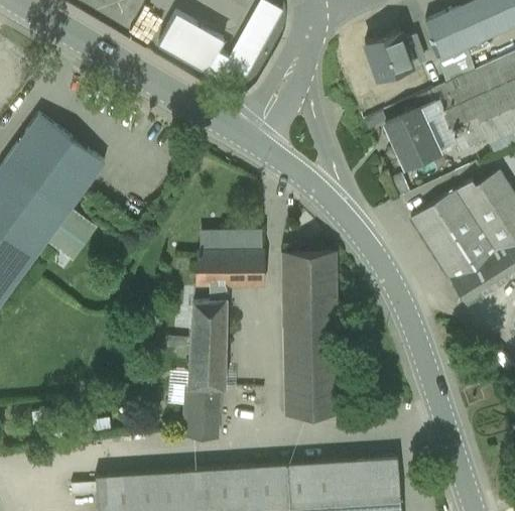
[(514,0),(475,0),(425,23),(433,41),(442,60),(467,49),(514,27),(514,0)]
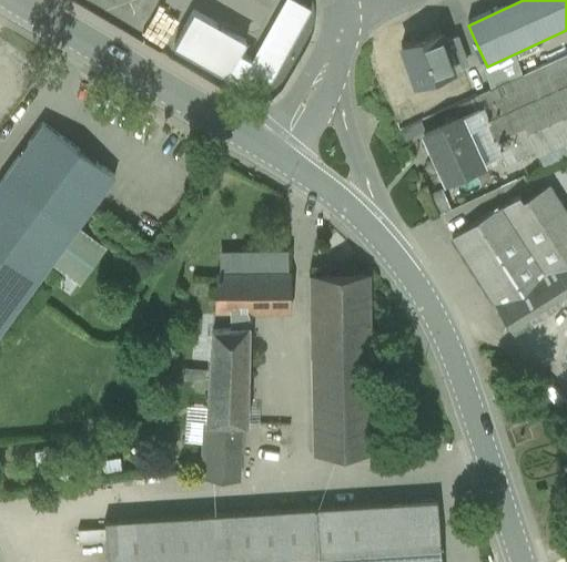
[(287,1),(239,88),(262,101),(311,14),(287,1)]
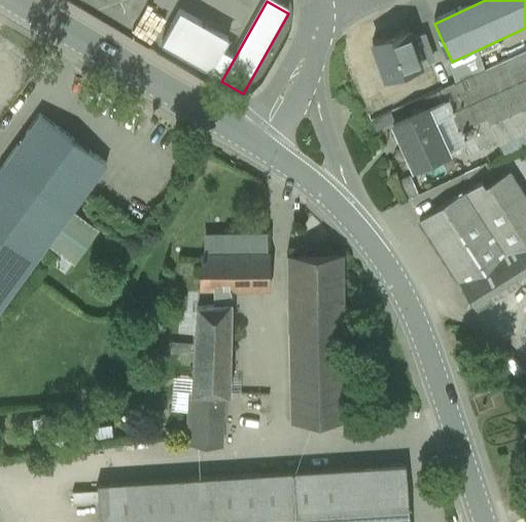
[(410,33),(373,45),(384,79),(420,68),(410,33)]
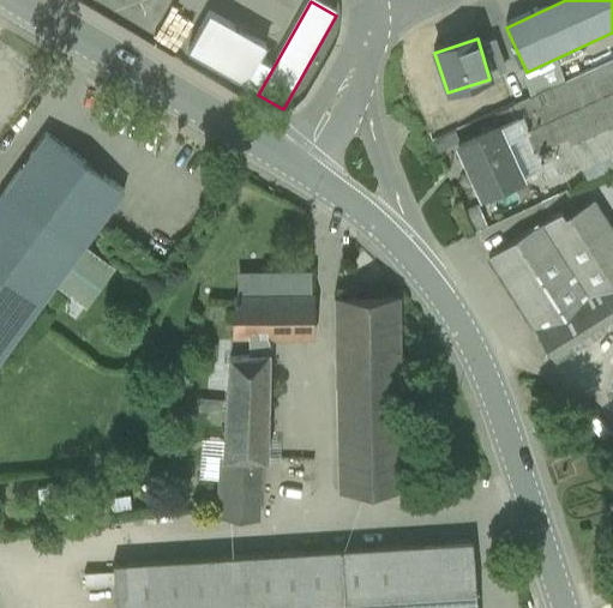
[(259,61),(234,47),(220,72),(245,86),(259,61)]
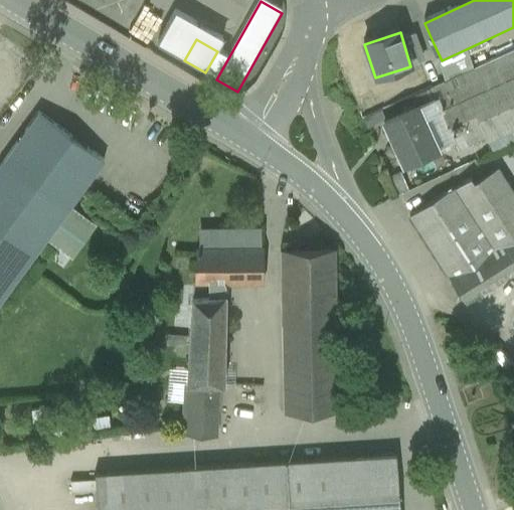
[(433,41),(429,43),(437,62),(442,60),(433,41)]
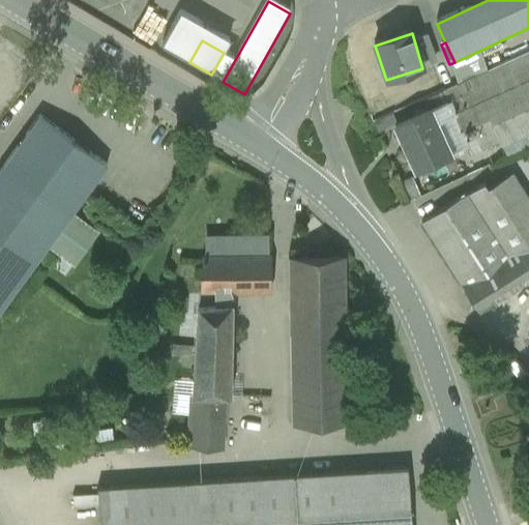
[(449,64),(448,65),(457,88),(488,75),(479,51),(454,62),(449,64)]
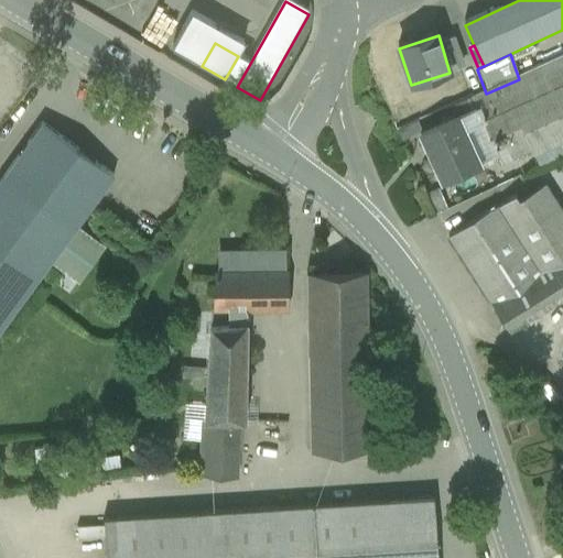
[(486,94),(472,100),(477,111),(562,73),(562,58),(519,79),(486,94)]
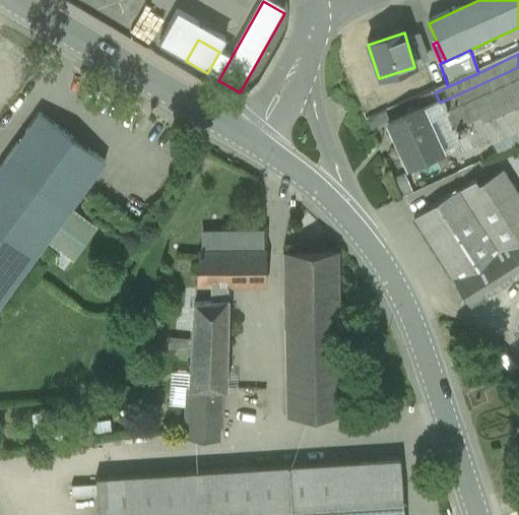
[(440,103),(459,147),(462,153),(491,142),(492,147),(518,134),(518,67),(440,103)]
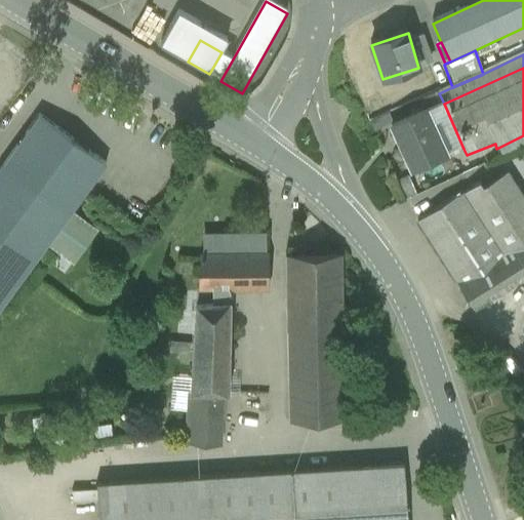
[(0,70),(0,104),(16,82),(0,70)]
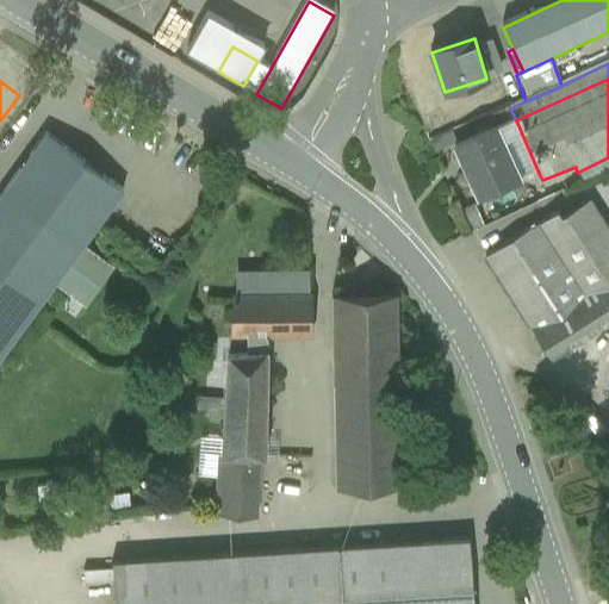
[(516,120),(455,148),(478,200),(539,173),(516,120)]
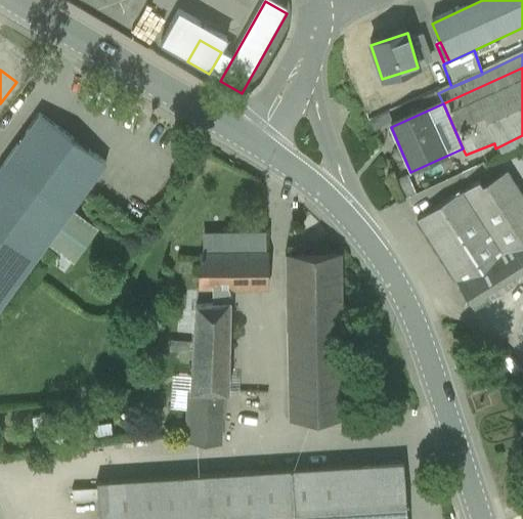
[(40,118),(0,172),(0,311),(47,247),(73,212),(106,167),(40,118)]
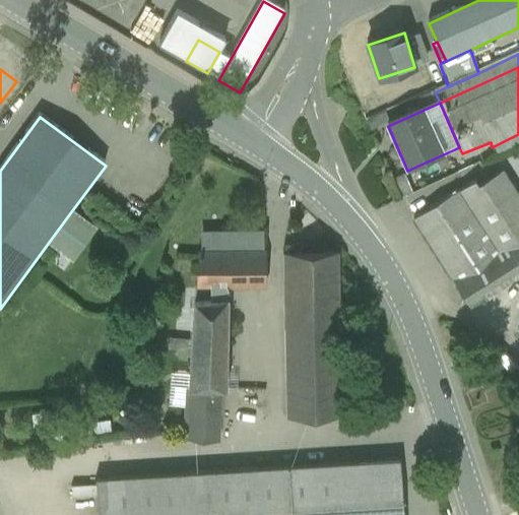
[(518,134),(492,147),(497,158),(518,147),(518,134)]
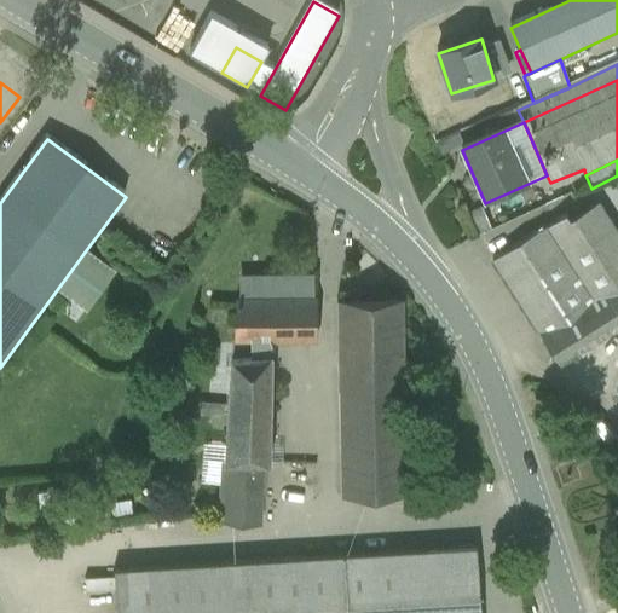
[(617,240),(598,209),(599,208),(598,207),(571,224),(566,218),(547,231),(593,302),(617,287),(617,240)]
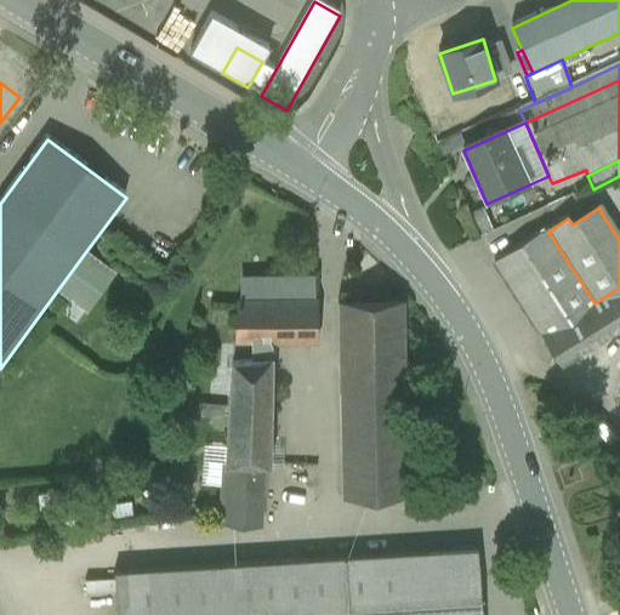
[(547,231),(495,265),(541,337),(595,303),(549,232),(547,231)]
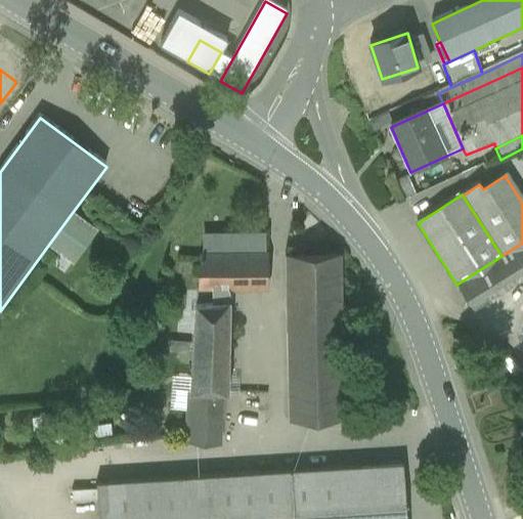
[(73,212),(47,247),(73,266),(98,231),(73,212)]
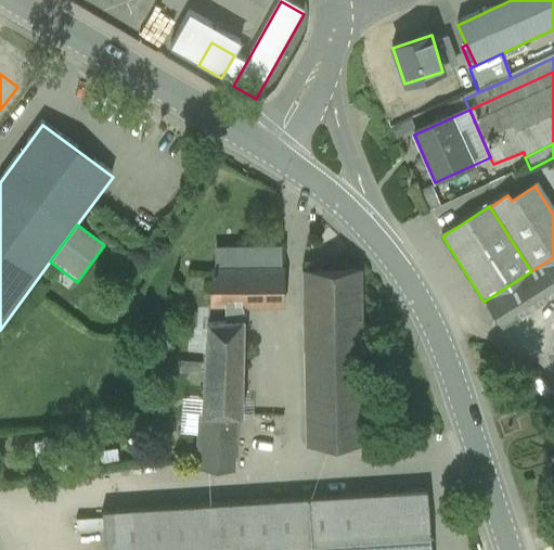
[(280,271),(280,254),(245,254),(245,271),(280,271)]
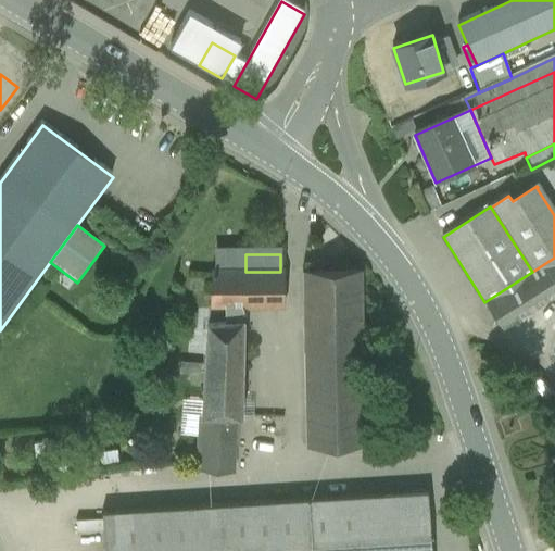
[(554,258),(532,272),(484,302),(503,332),(554,300),(554,258)]
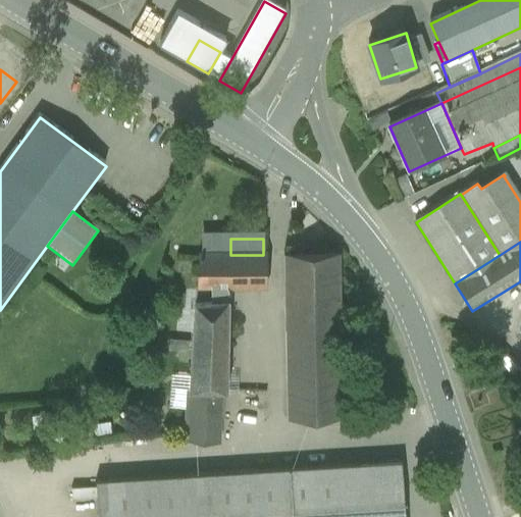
[(228,255),(200,256),(196,305),(195,305),(190,392),(189,392),(185,443),(220,446),(223,393),(227,393),(229,291),(229,290),(228,255)]
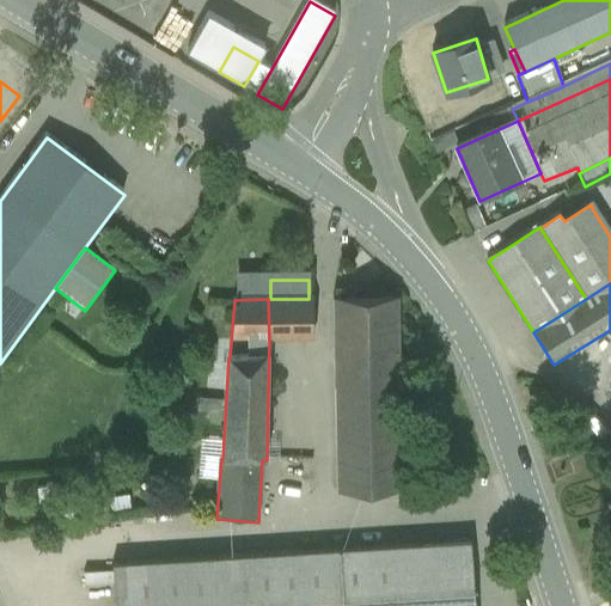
[(270,299),(268,299),(269,340),(315,340),(313,299),(309,299),(270,299)]
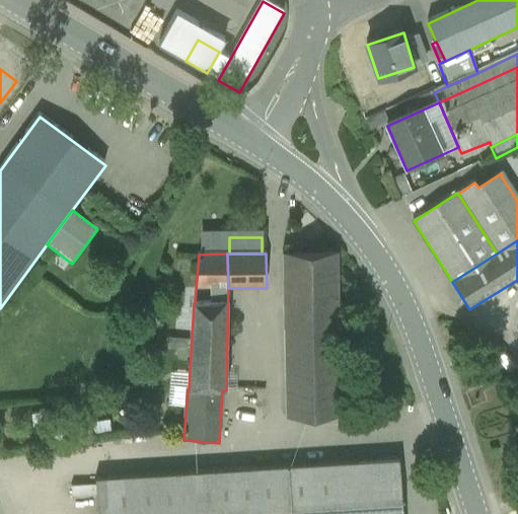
[(338,253),(283,254),(286,419),(341,418),(338,253)]
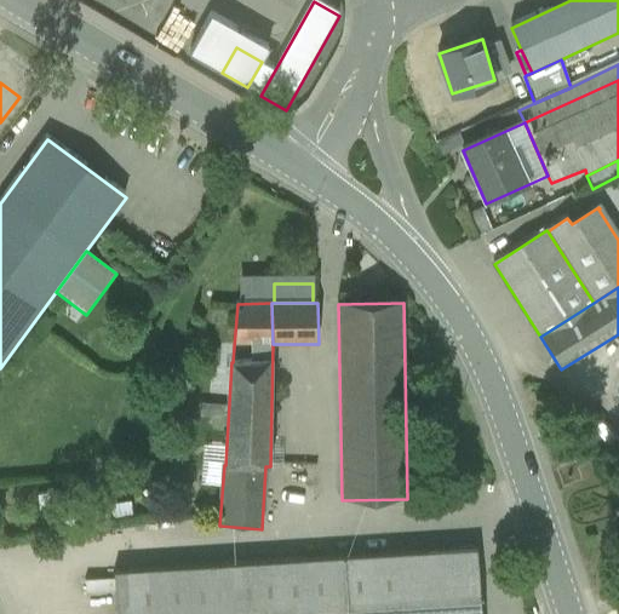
[(481,613),(477,551),(114,574),(116,613),(481,613)]
